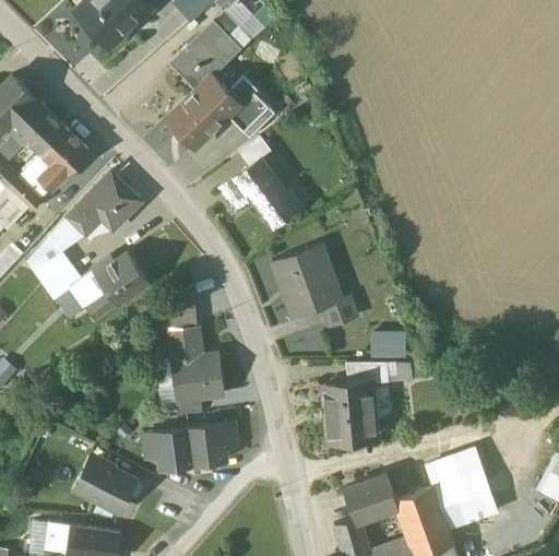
[(86,0),(78,10),(110,45),(131,25),(121,14),(135,0),(86,0)]
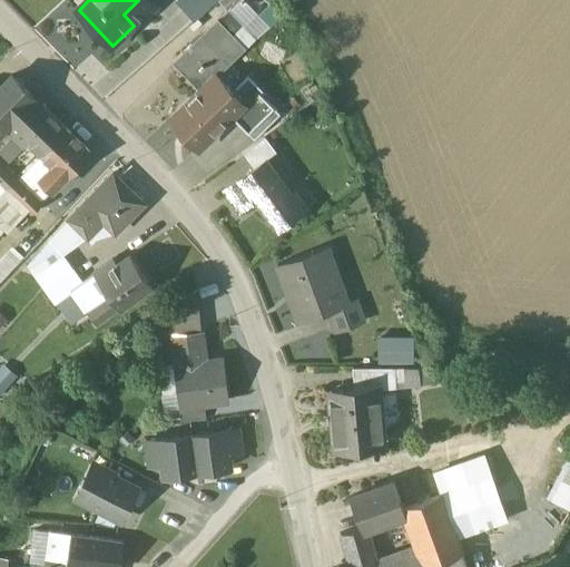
[(218,0),(196,0),(185,10),(195,22),(219,1),(218,0)]
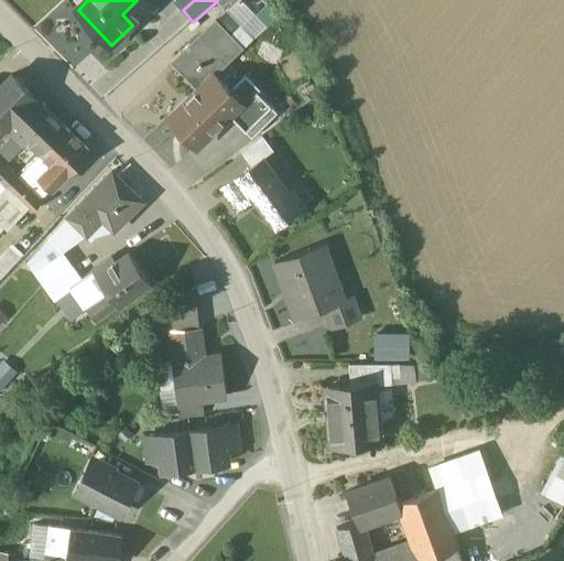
[(218,0),(217,1),(227,12),(239,0),(218,0)]
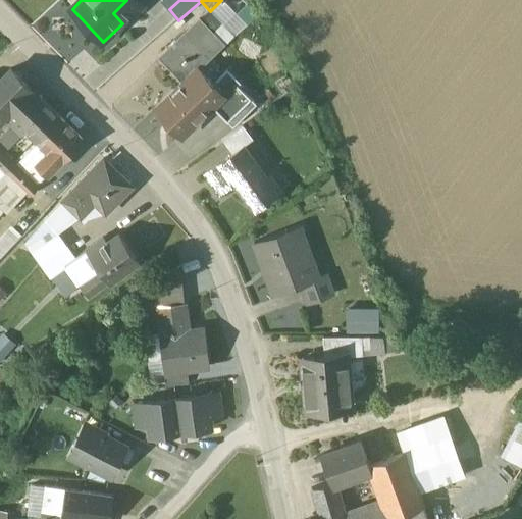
[(57,8),(35,30),(73,69),(96,48),(57,8)]
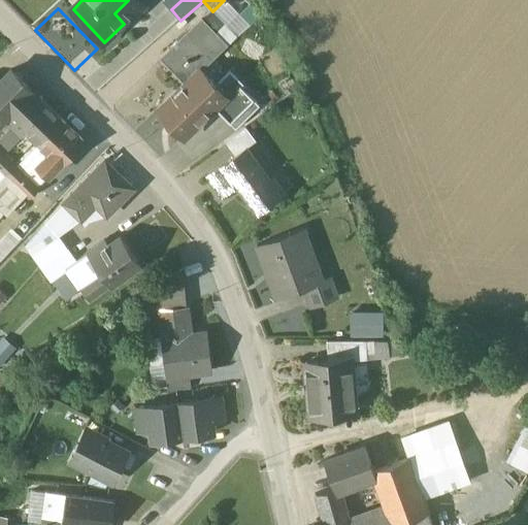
[(202,19),(160,59),(186,86),(200,72),(228,45),(202,19)]
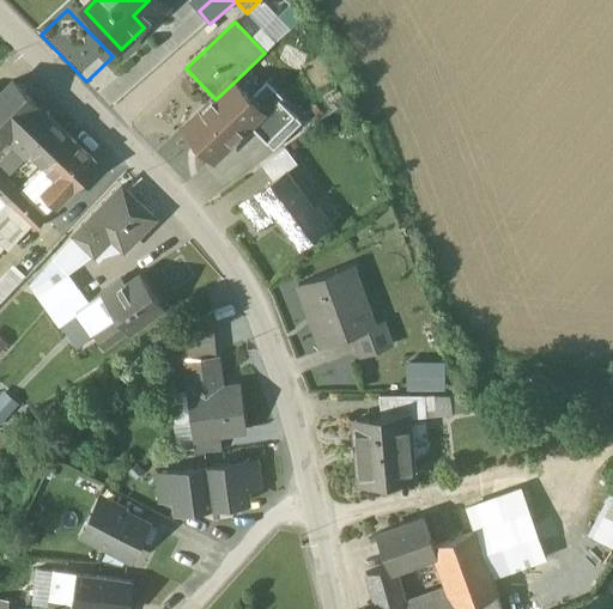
[(12,84),(0,97),(0,144),(2,141),(36,107),(12,84)]
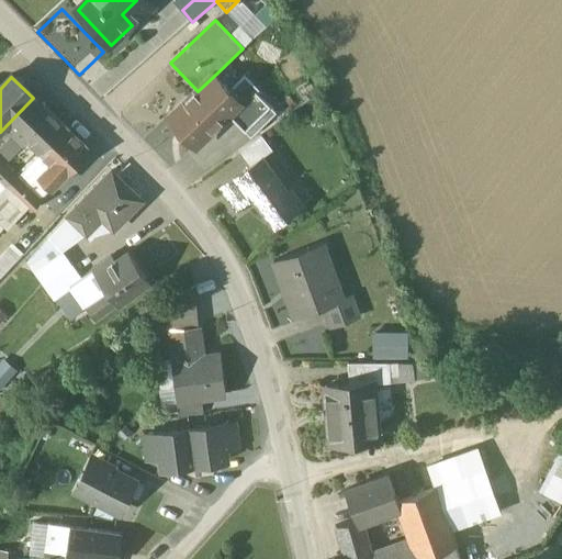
[(232,97),(213,77),(198,91),(169,119),(183,133),(186,130),(200,144),(227,118),(240,105),(232,97)]
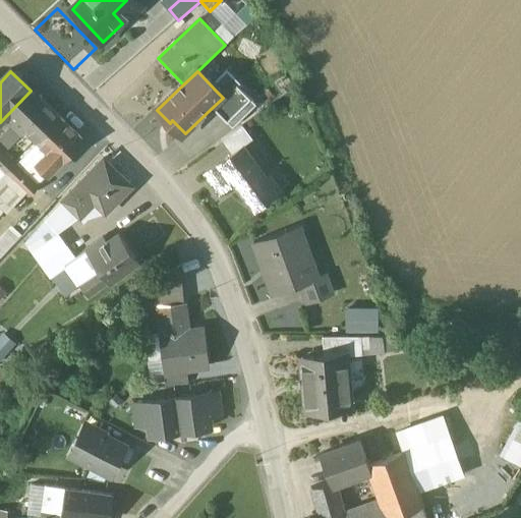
[(254,111),(225,79),(215,90),(223,98),(211,109),(233,131),(254,111)]
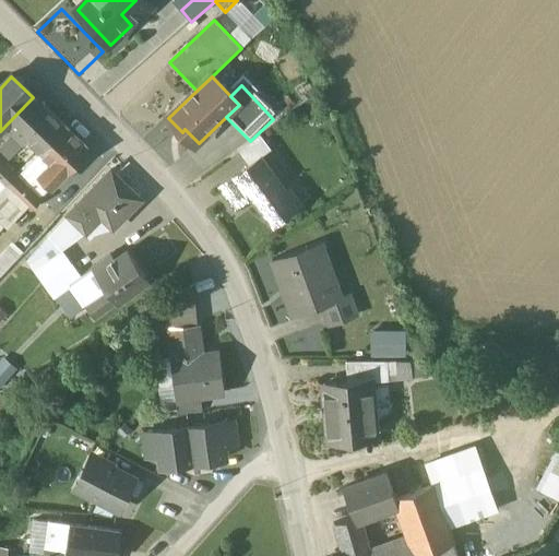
[(33,97),(2,129),(11,138),(13,137),(12,135),(42,106),(33,97)]
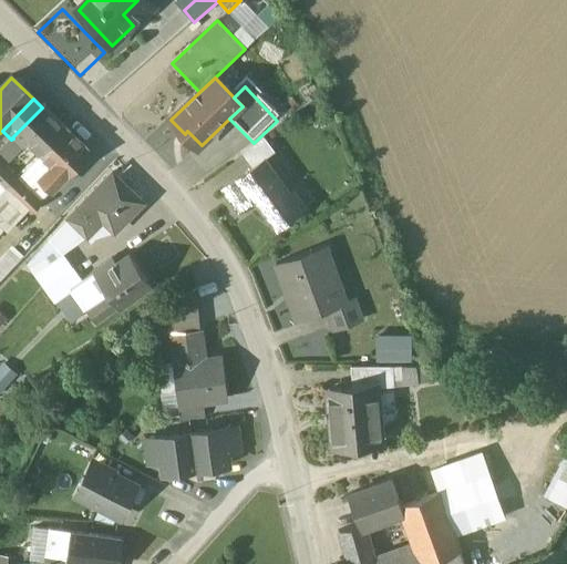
[(42,108),(12,137),(13,139),(24,149),(29,144),(42,156),(66,131),(42,108)]
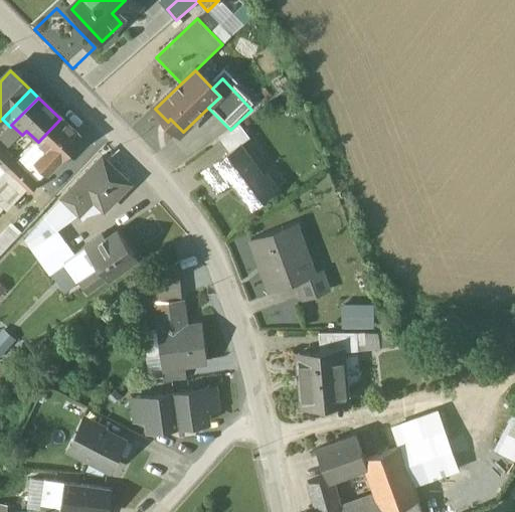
[(82,140),(60,119),(38,142),(47,151),(41,157),(54,169),(82,140)]
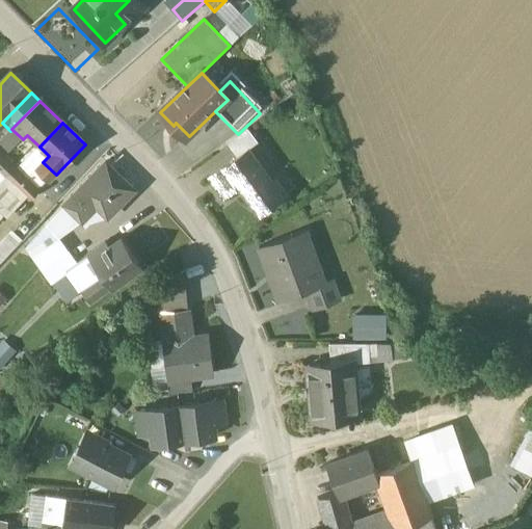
[(245,132),(225,146),(235,158),(247,148),(248,149),(255,144),(245,132)]
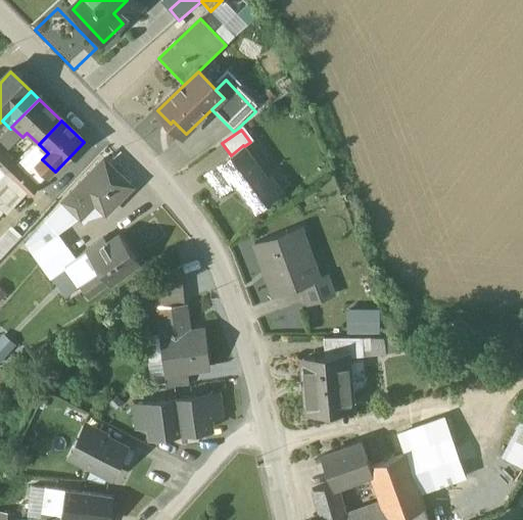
[(231,155),(204,176),(220,195),(235,184),(255,211),(280,193),(244,146),(243,145),(231,155)]
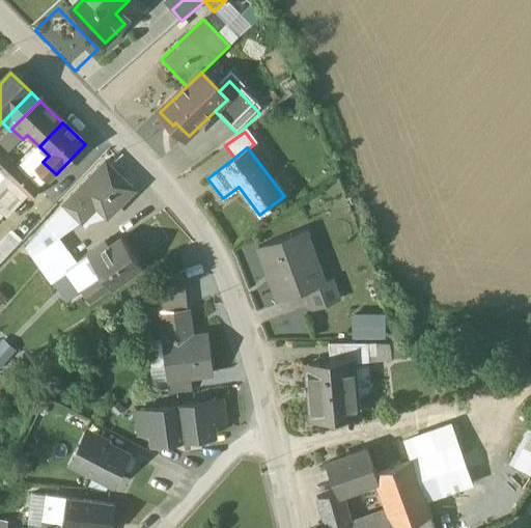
[(17,168),(0,153),(0,172),(6,178),(17,168)]
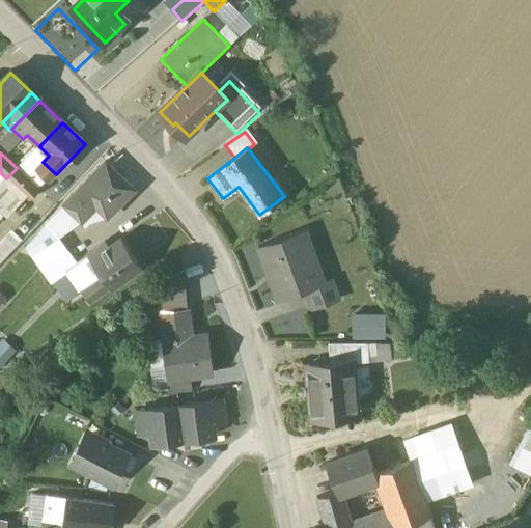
[(106,161),(65,202),(83,220),(98,205),(108,216),(134,189),(106,161)]
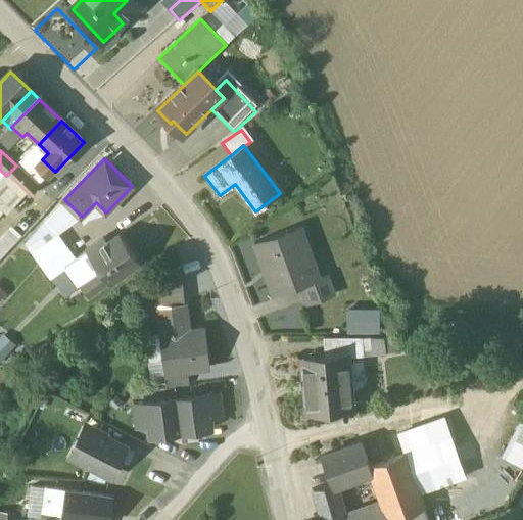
[(39,188),(16,166),(6,176),(29,198),(39,188)]
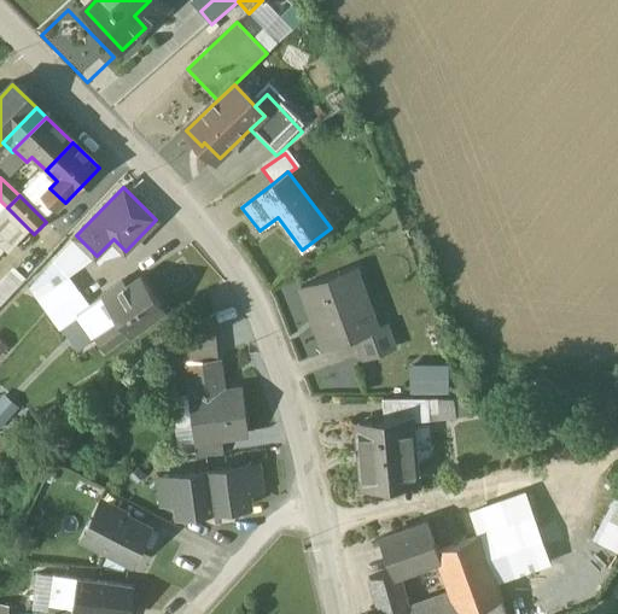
[(356,268),(303,288),(328,351),(360,338),(380,331),(379,327),(356,268)]
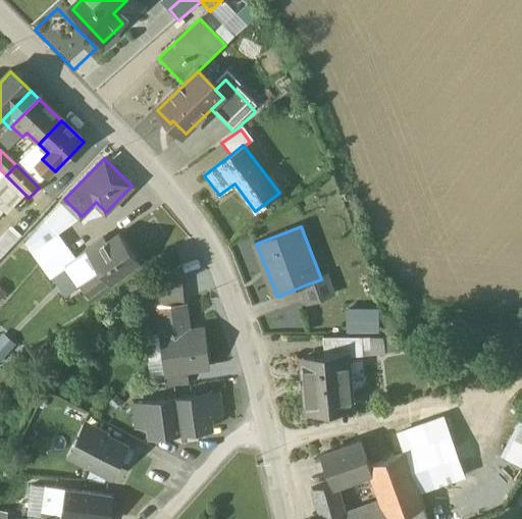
[(0,260),(20,239),(8,227),(0,237),(0,260)]
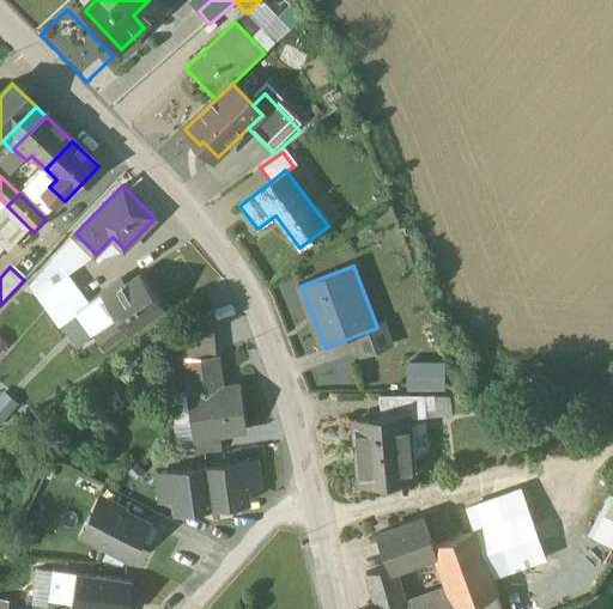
[(65,275),(36,299),(46,311),(77,290),(65,275)]
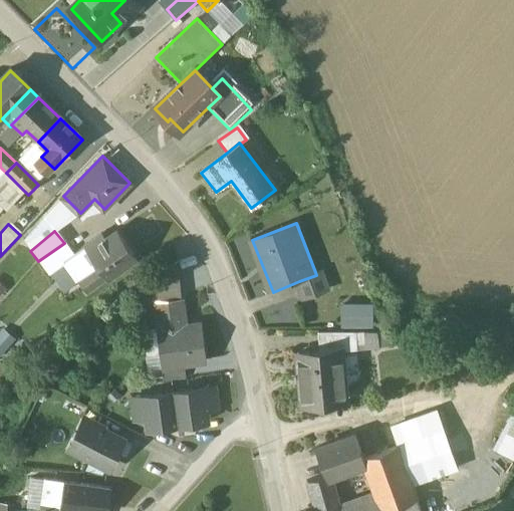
[(116,231),(105,239),(101,234),(84,247),(98,267),(107,279),(107,280),(137,259),(116,231)]
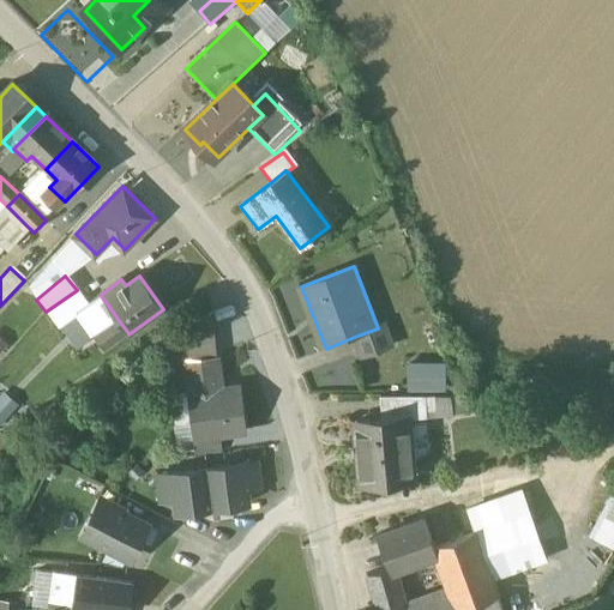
[(77,290),(46,312),(59,327),(78,312),(89,303),(77,290)]
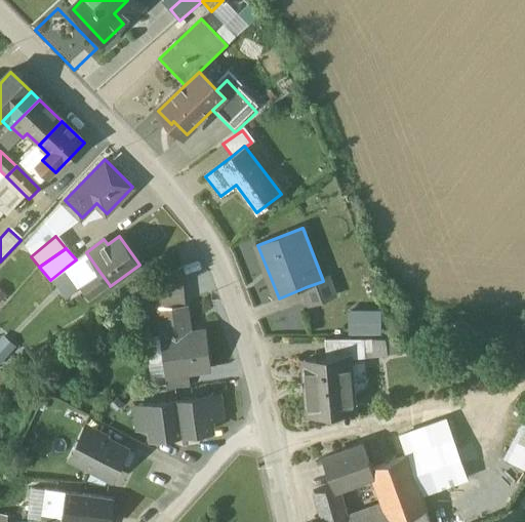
[(76,259),(67,267),(81,286),(101,273),(86,252),(76,259)]
